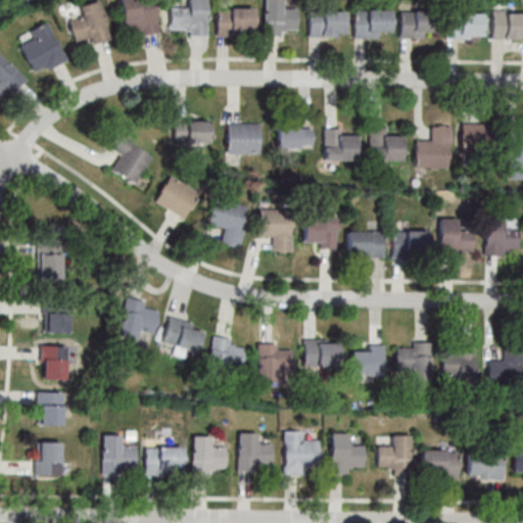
[(80,5),(82,15),(68,18),(74,41),(90,38),(91,43),(109,40),(101,0),(80,5)]
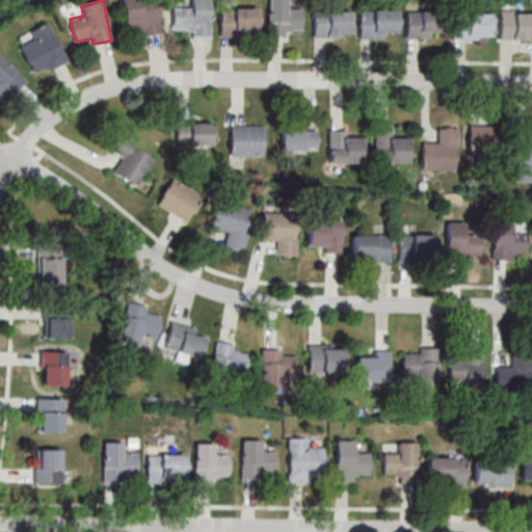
[(122,0),(124,33),(158,32),(156,0),(122,0)]
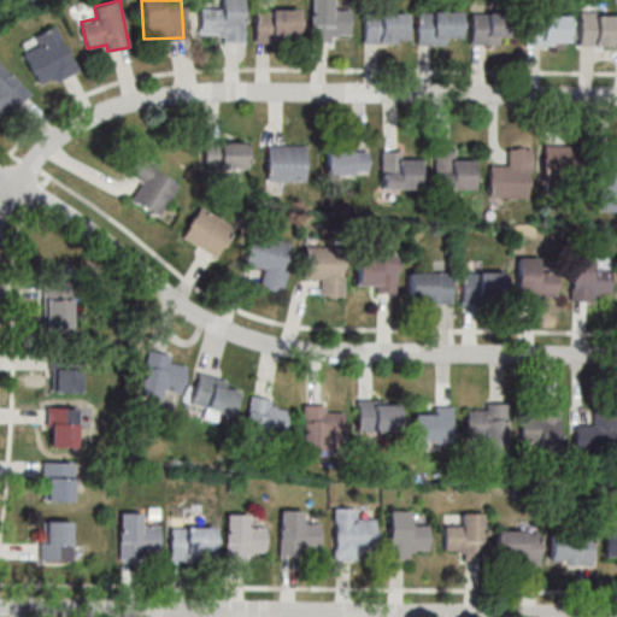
[(219,42),(245,42),(245,0),(217,0),(217,9),(203,9),(201,33),(221,34),(219,42)]
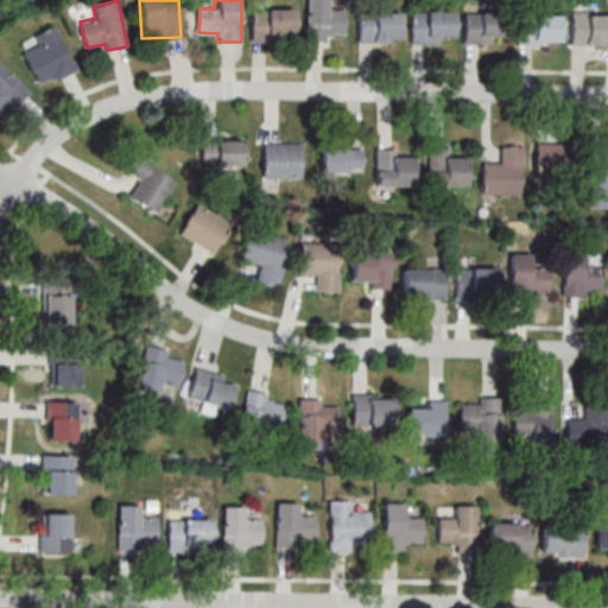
[(333,0),(305,0),(305,40),(347,40),(347,10),(334,10),(333,0)]
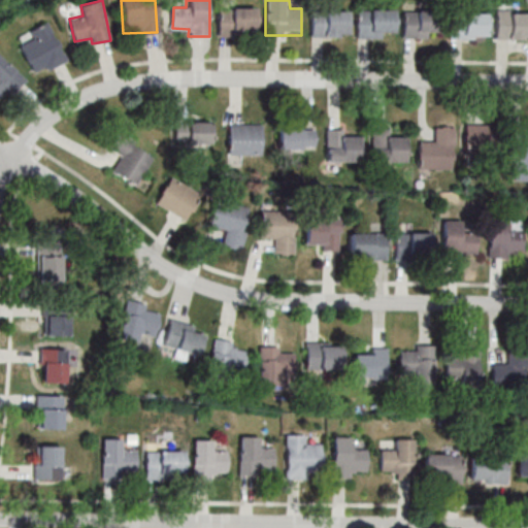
[(258,7),(217,7),(217,34),(258,34),(258,7)]
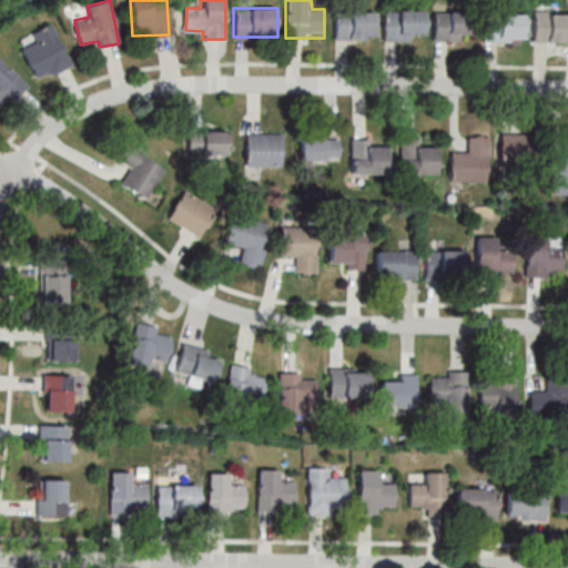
[(384,41),(418,41),(418,39),(427,39),(427,10),(384,10),(384,41)]
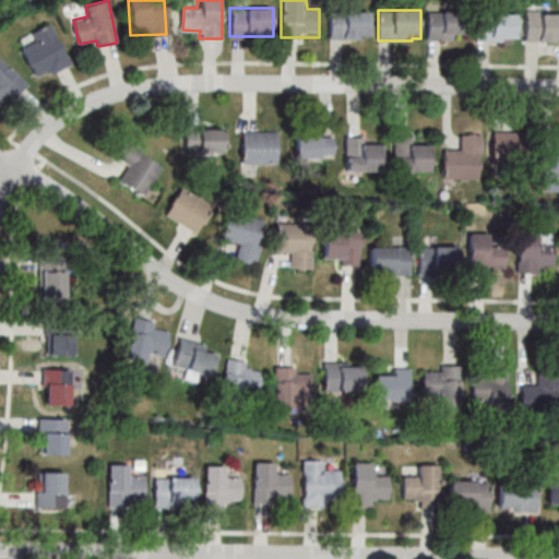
[(558,10),(525,11),(525,42),(558,40),(558,10)]
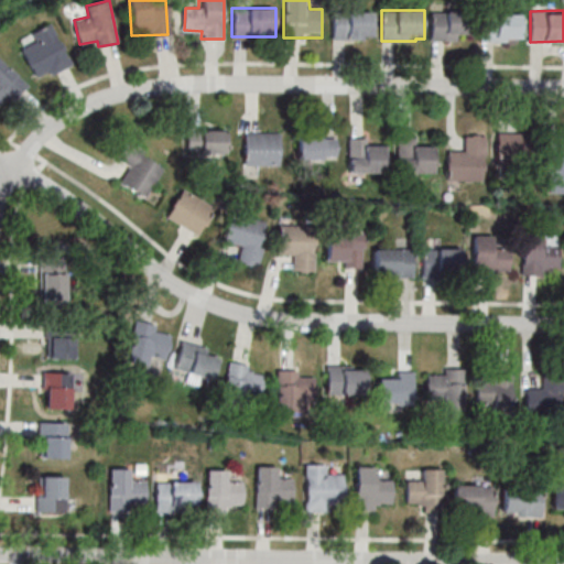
[(332,39),(372,39),(372,12),(332,12),(332,39)]
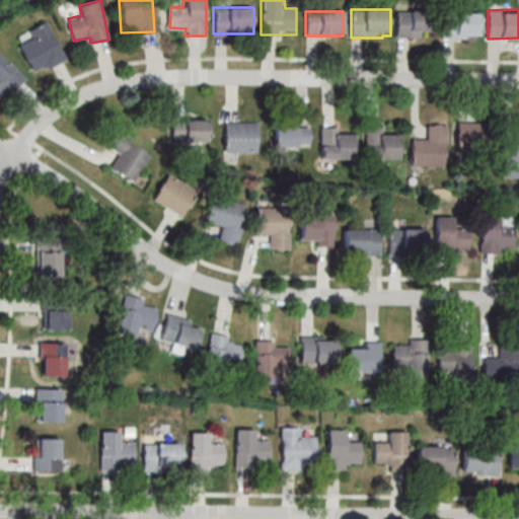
[(427,11),(396,11),(396,38),(427,38),(427,11)]
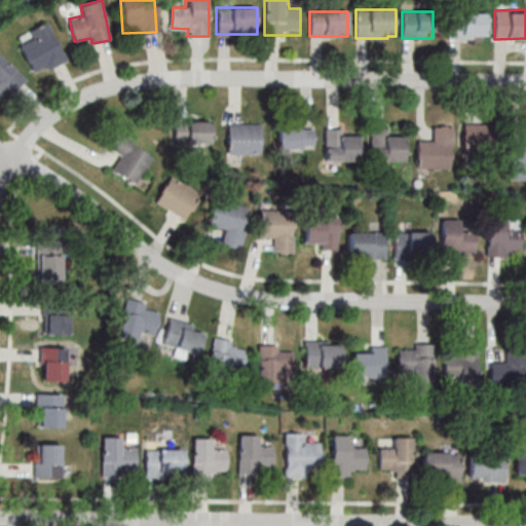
[(449,38),(486,38),(486,12),(449,12),(449,38)]
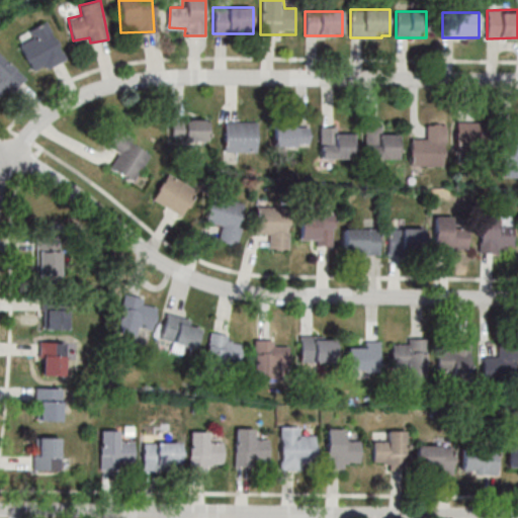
[(29,30),(33,38),(19,44),(30,70),(45,64),(46,68),(63,61),(48,23),(29,30)]
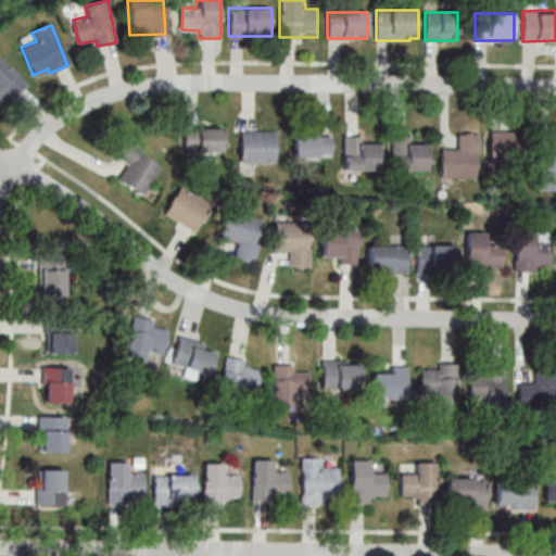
[(25,83),(0,58),(0,99),(4,104),(25,83)]
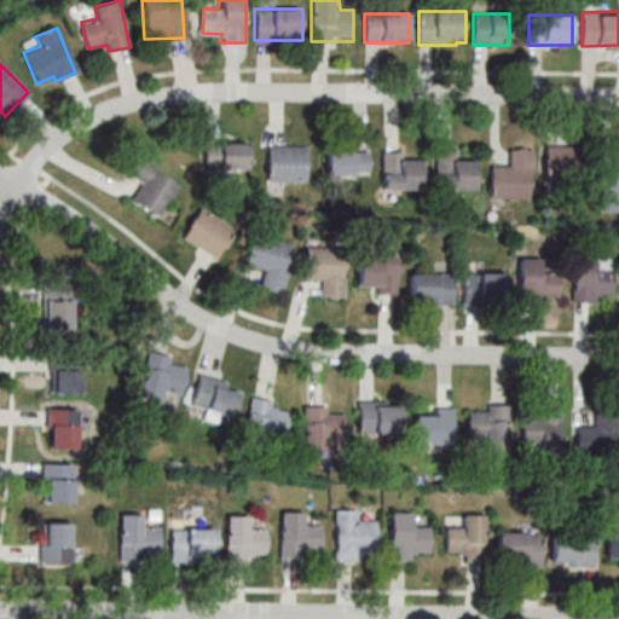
[(248,142),(203,142),(203,168),(248,168),(248,142)]
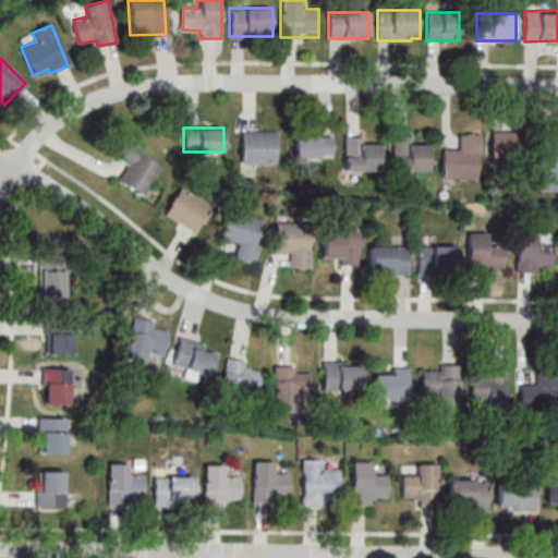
[(241,164),(278,164),(278,130),(241,130),(241,164)]
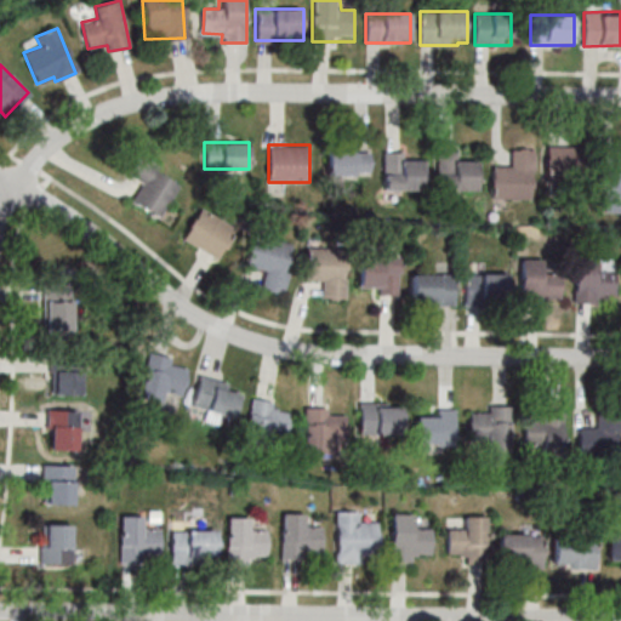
[(548,192),(586,192),(586,147),(548,147),(548,192)]
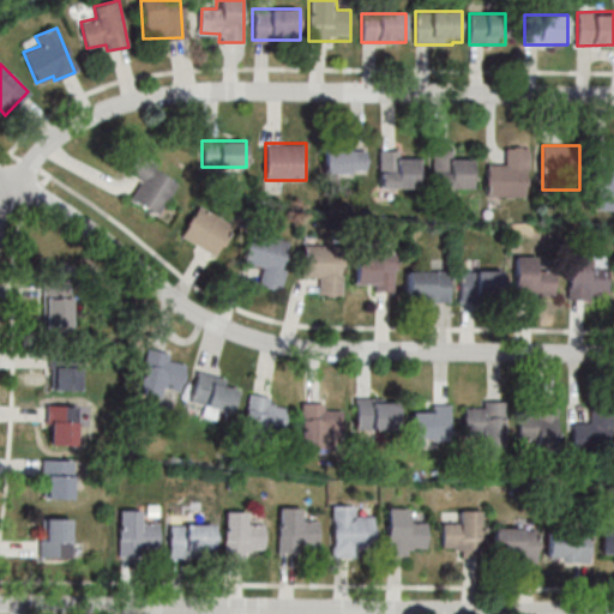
[(324,174),(367,174),(367,149),(324,149),(324,174)]
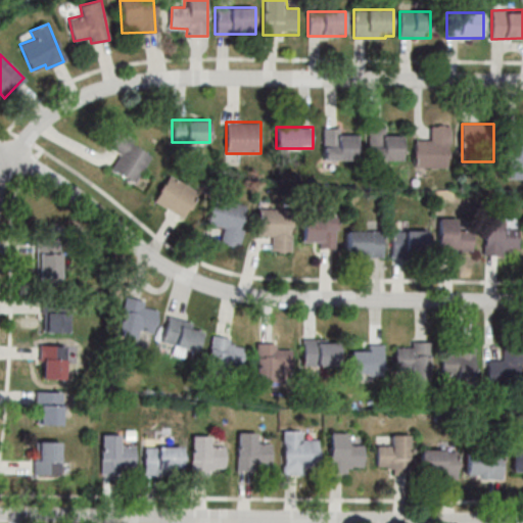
[(387,128),(369,127),(369,159),(401,160),(402,136),(387,136),(387,128)]
